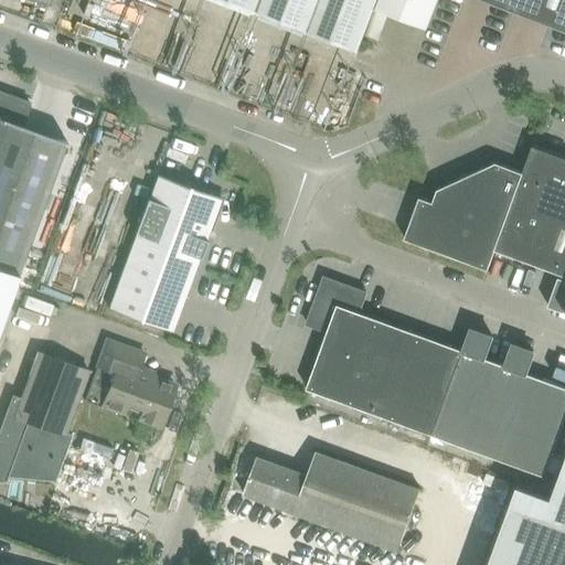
[(425,25),(434,0),(230,0),(359,50),(375,7),(425,25)]
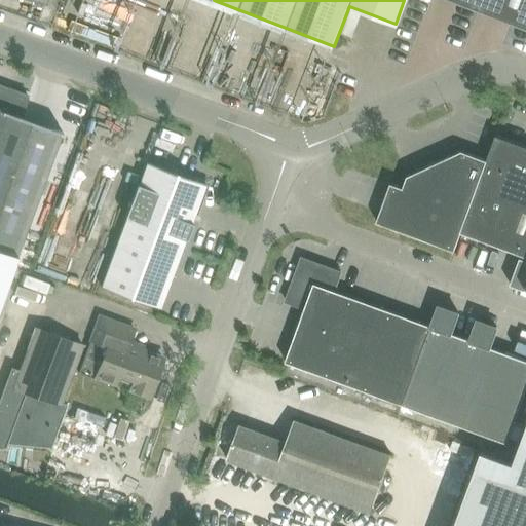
[(525,0),(404,0),(396,24),(401,26),(409,0),(452,0),(525,28),(525,0)]
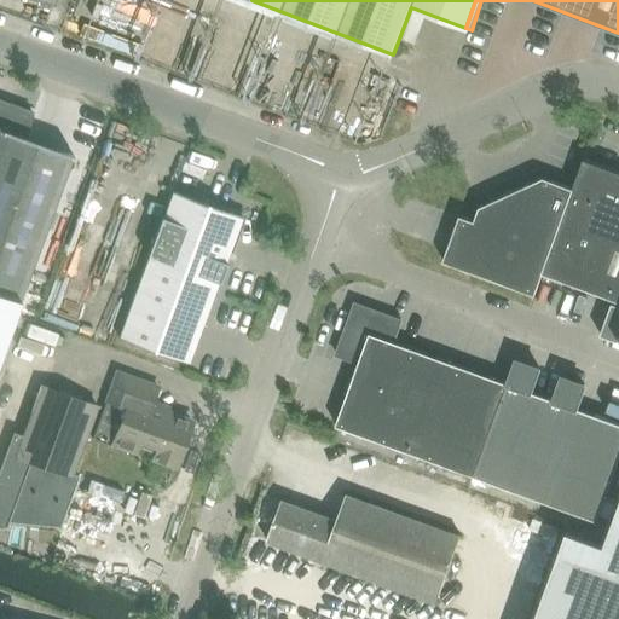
[(0,354),(73,155),(24,138),(33,116),(33,115),(0,103),(0,354)]
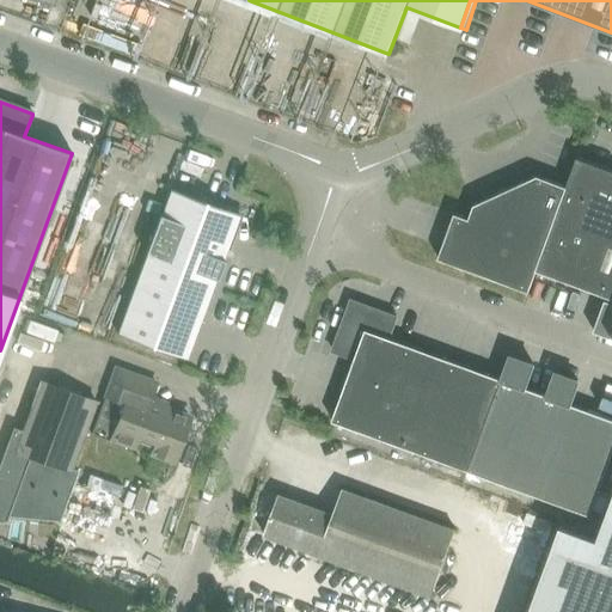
[(442,248),(438,259),(528,293),(537,271),(611,299),(611,170),(577,158),(567,187),(558,184),(537,176),(473,206),(469,219),(454,214),(442,248)]
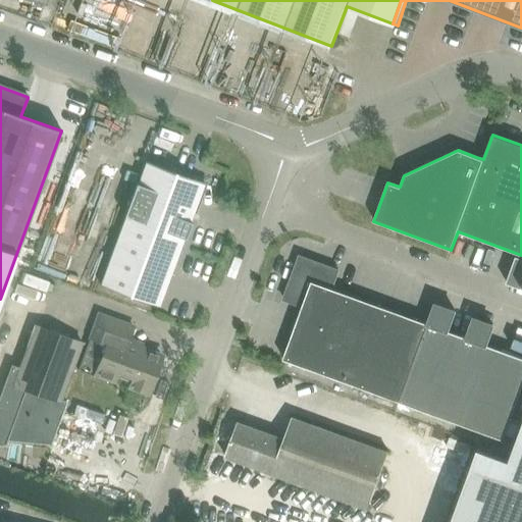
[(159,304),(193,212),(196,213),(197,211),(194,210),(204,184),(175,172),(176,170),(173,169),(172,171),(146,162),(101,283),(159,304)]
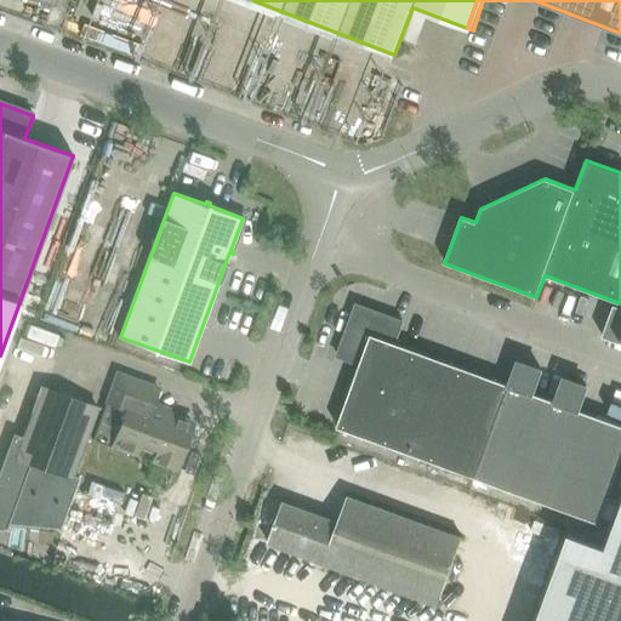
[(620,342),(620,341),(620,306),(614,303),(603,336),(620,342)]
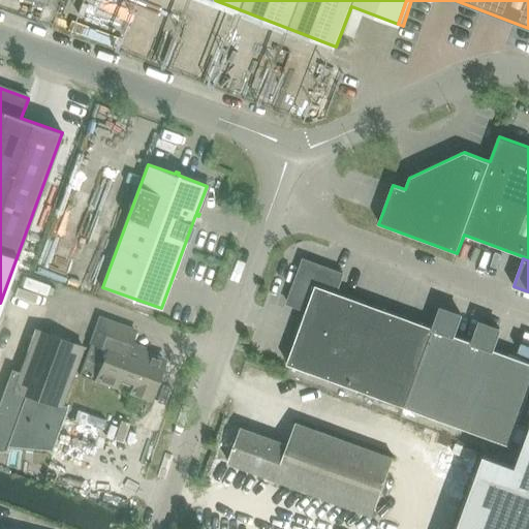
[(306,310),(286,364),(511,446),(528,396),(528,362),(493,349),(500,330),(481,322),(474,342),(455,335),(462,315),(442,308),(435,328),(337,291),(343,274),(304,259),(287,303),(306,310)]
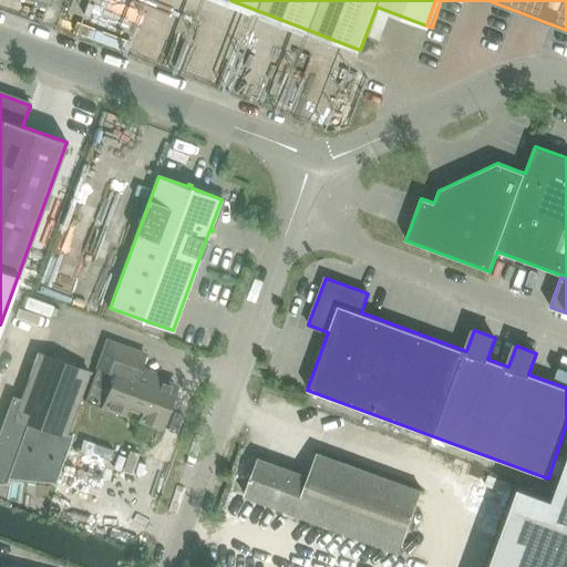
[(161,426),(175,387),(138,373),(145,356),(107,342),(85,404),(104,411),(105,406),(123,413),(127,403),(145,410),(142,420),(161,426)]
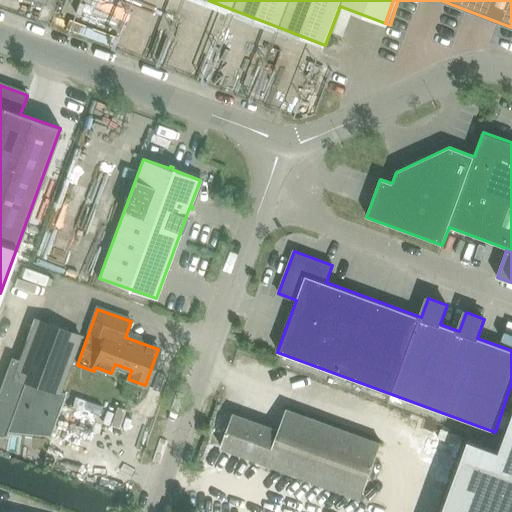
[(19,360),(13,377),(59,394),(60,391),(80,337),(34,320),(19,360)]
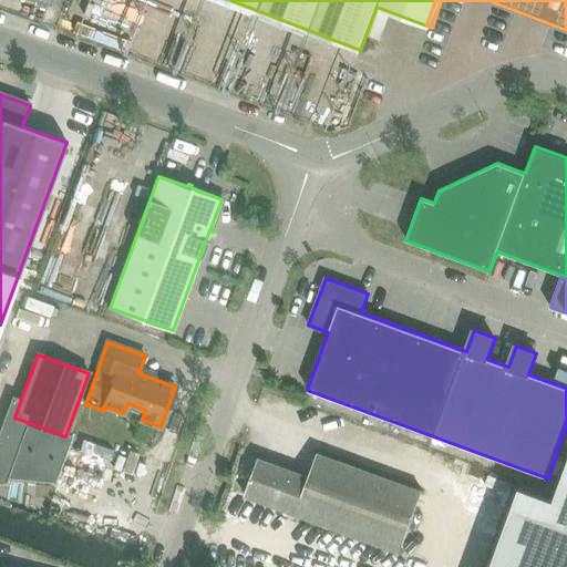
[(66,433),(65,436),(14,418),(21,399),(11,394),(0,424),(0,483),(2,483),(4,482),(7,483),(9,476),(52,481),(51,483),(53,484),(71,434),(66,433)]
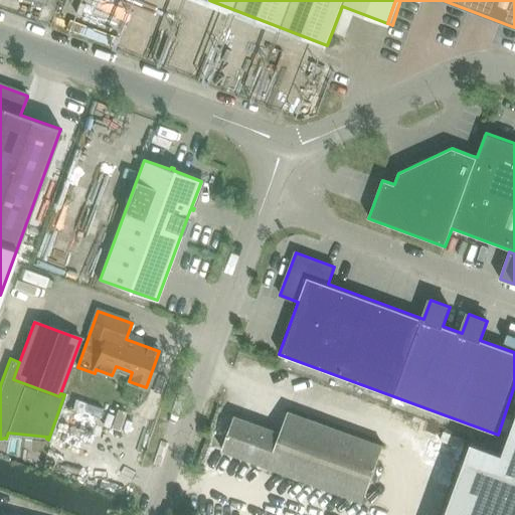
[(234,416),(222,451),(363,503),(383,447),(288,412),(281,434),(234,416)]
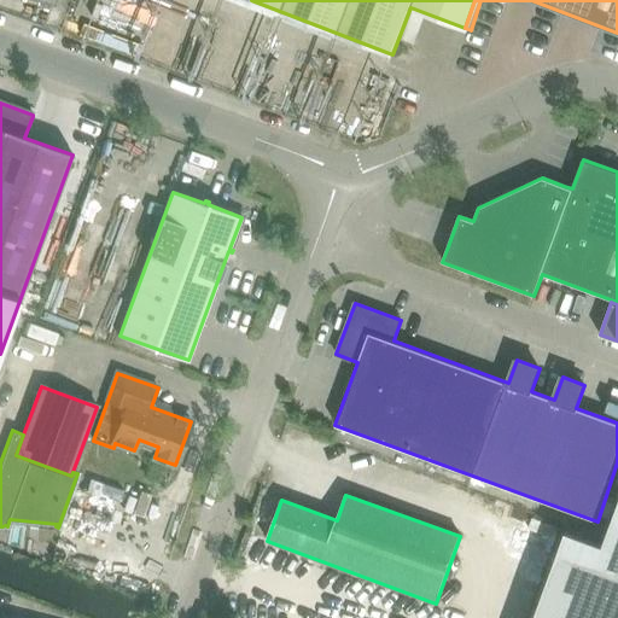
[(617,617),(617,501),(604,541),(566,528),(532,617),(617,617)]
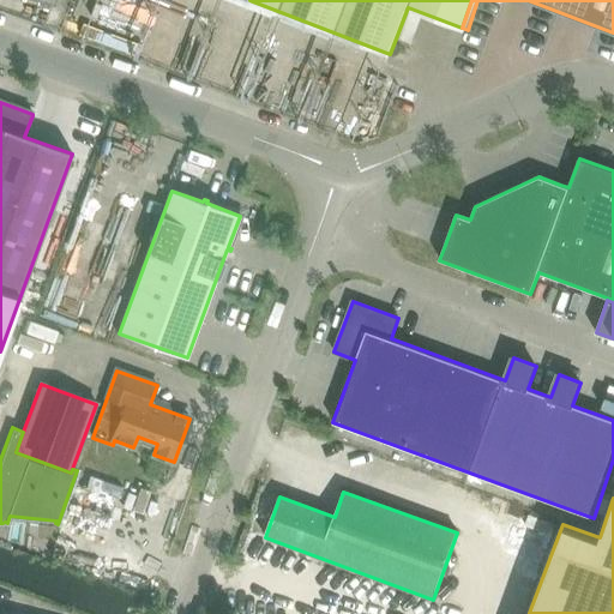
[(537,576),(551,531),(522,523),(509,566),(537,576)]
